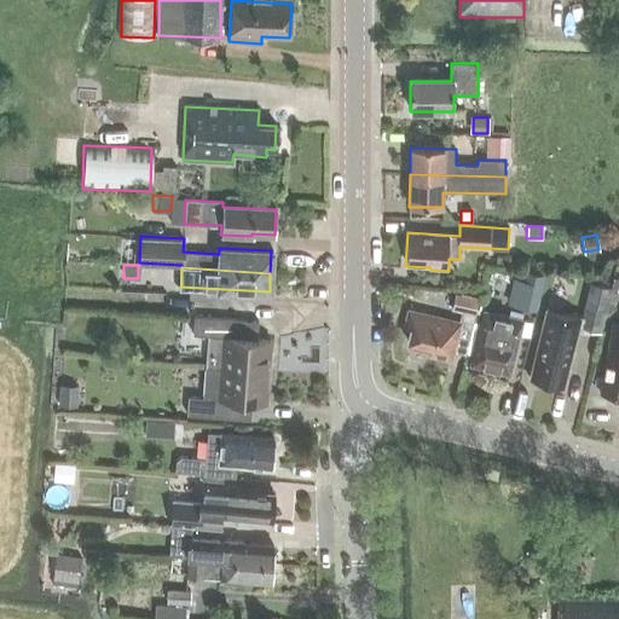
[(545,276),(525,271),(518,304),(538,308),(545,276)]
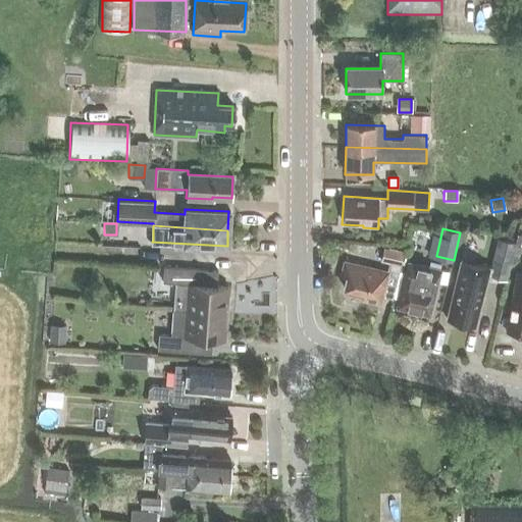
[(499,238),(490,275),(509,279),(513,261),(518,262),(521,248),(516,246),(517,242),(499,238)]
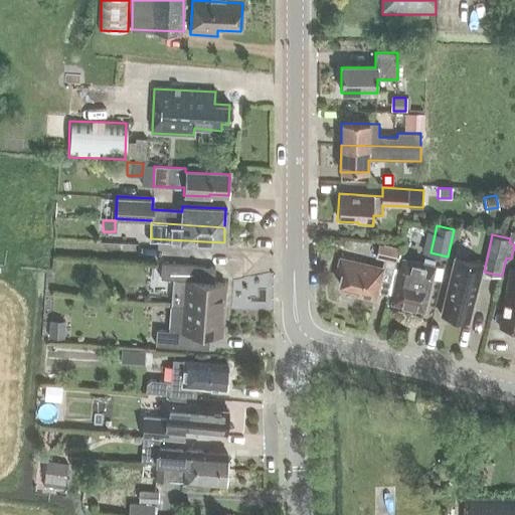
[(380,243),(374,268),(340,260),(337,273),(342,274),(339,285),(358,290),(357,294),(374,299),(376,291),(388,294),(399,248),(380,243)]
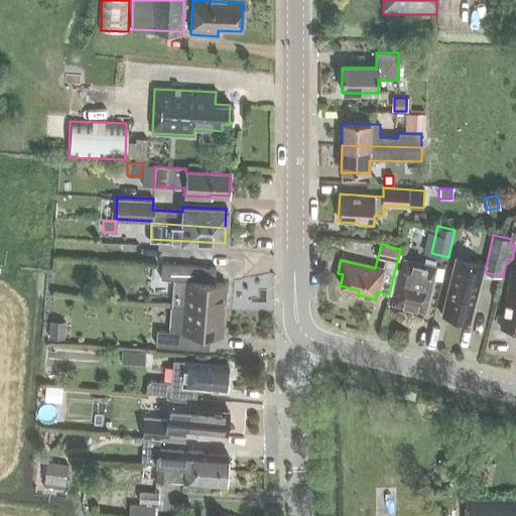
[(469,321),(476,290),(483,263),(457,257),(449,284),(442,315),(469,321)]
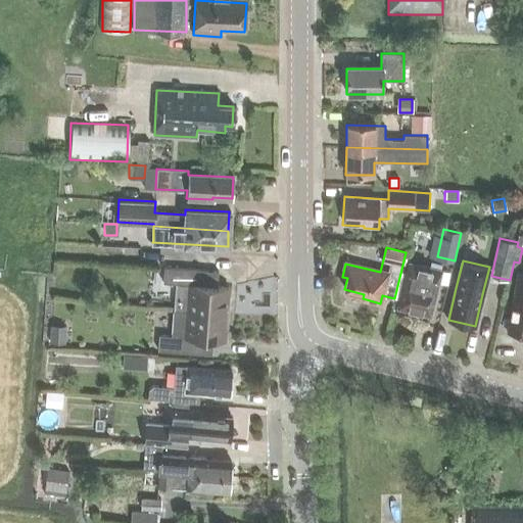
[(406,278),(398,307),(430,316),(437,285),(439,274),(409,266),(406,278)]
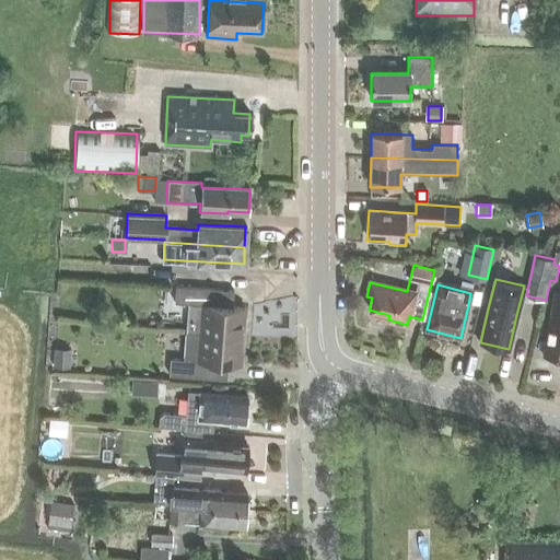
[(174,303),(189,304),(187,328),(199,329),(199,333),(243,336),(245,307),(232,306),(233,291),(175,287),(174,303)]
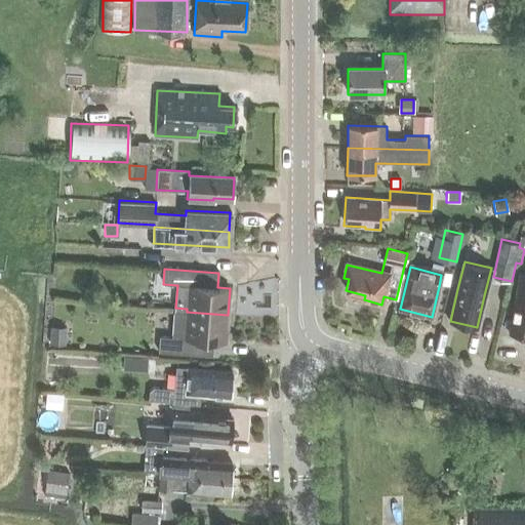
[(524,273),(519,272),(509,332),(524,335),(524,273)]
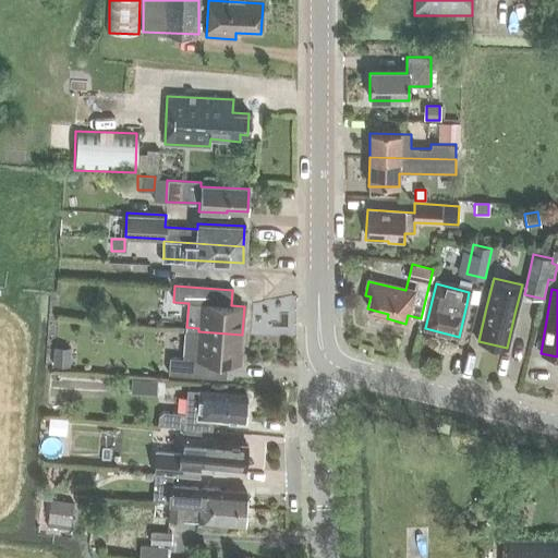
[(240,363),(242,335),(198,331),(198,328),(186,327),(184,347),(183,359),(169,358),(168,374),(226,378),(227,362),(240,363)]
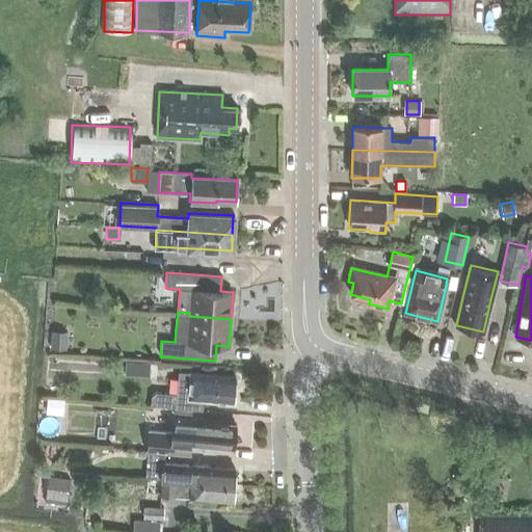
[(53,349),(65,349),(67,331),(53,331),(53,349)]
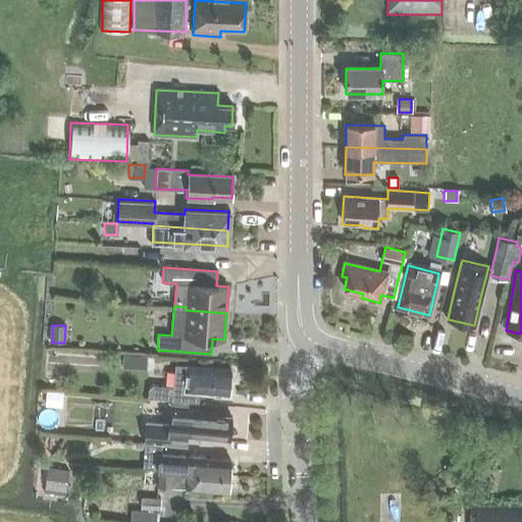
[(147,357),(139,357),(139,369),(147,370),(147,357)]
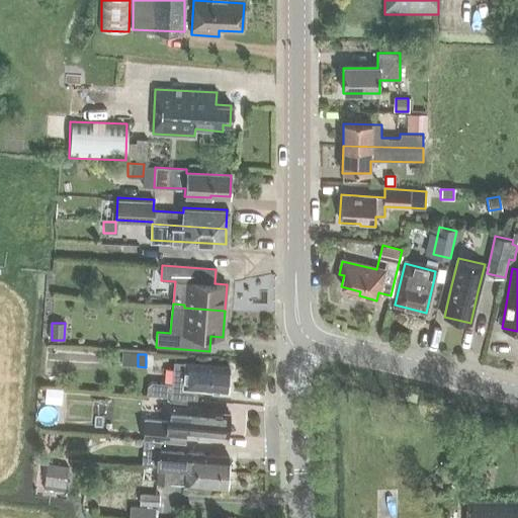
[(184,362),(184,364),(174,363),(173,384),(152,382),(149,384),(148,395),(195,400),(196,389),(227,392),(229,366),(184,362)]
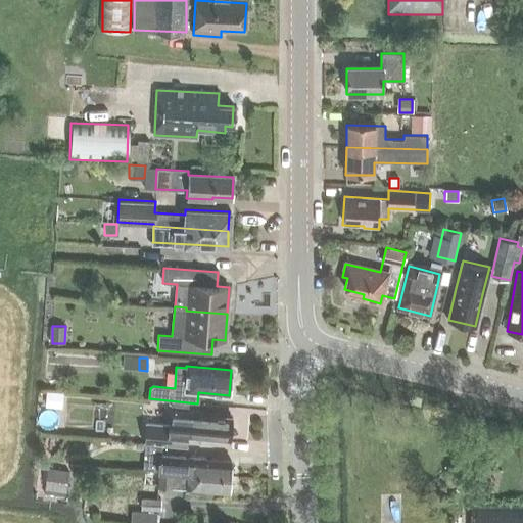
[(60,408),(60,395),(45,395),(45,407),(60,408)]
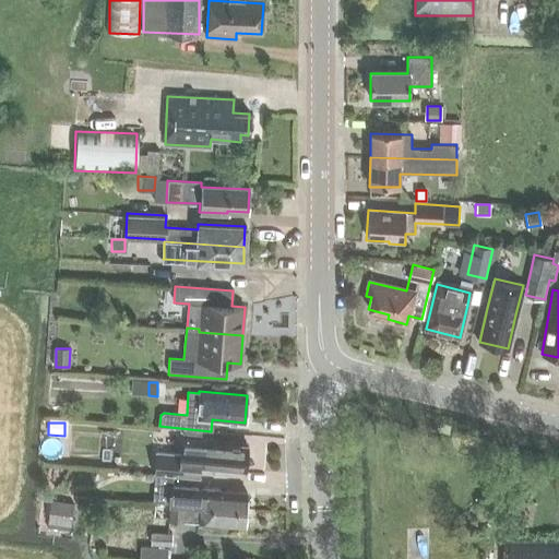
[(217,471),(224,472),(227,470),(245,471),(245,468),(247,466),(248,461),(246,458),(247,447),(232,445),(232,442),(201,439),(201,441),(182,440),(181,455),(155,453),(154,474),(198,477),(199,466),(215,468),(217,471)]
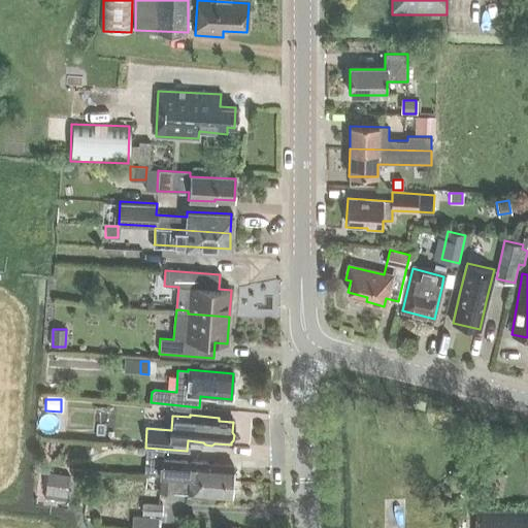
[(161,459),(160,476),(231,483),(233,465),(201,463),(201,461),(190,460),(190,461),(161,459)]
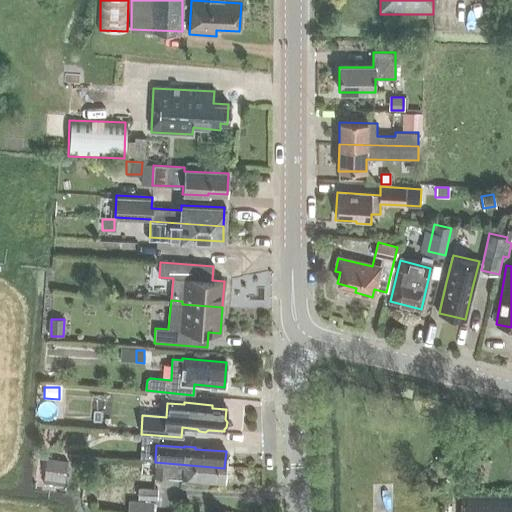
[(64,482),(67,460),(46,458),(43,479),(64,482)]
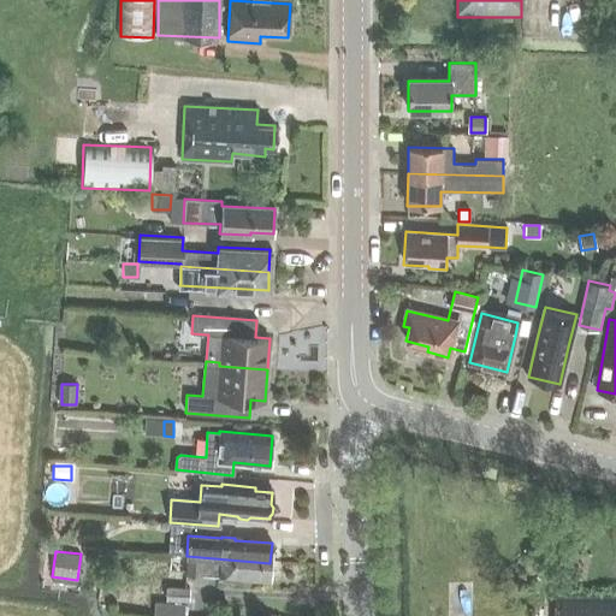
[(268,580),(270,563),(187,556),(171,555),(170,570),(185,572),(185,574),(218,576),(218,579),(236,580),(236,578),(268,580)]
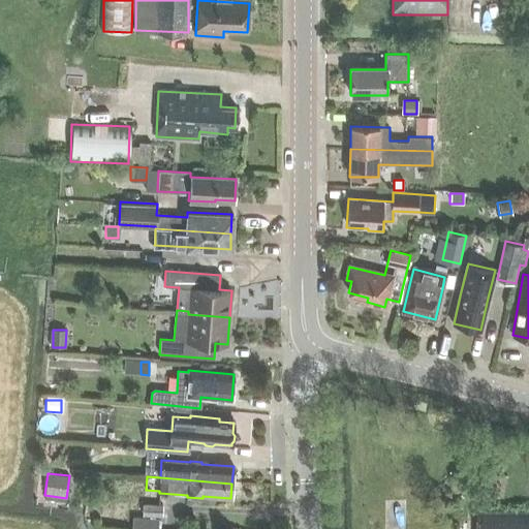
[(528,528),(528,511),(477,511),(476,528),(528,528)]
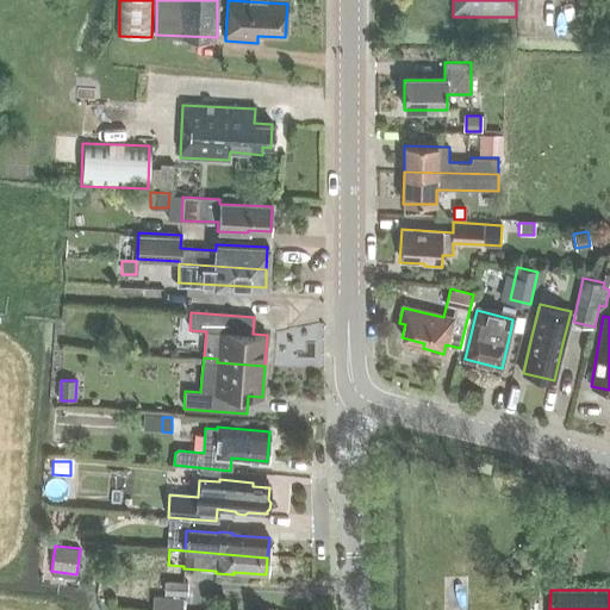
[(181,609),(182,597),(153,596),(151,609),(181,609)]
